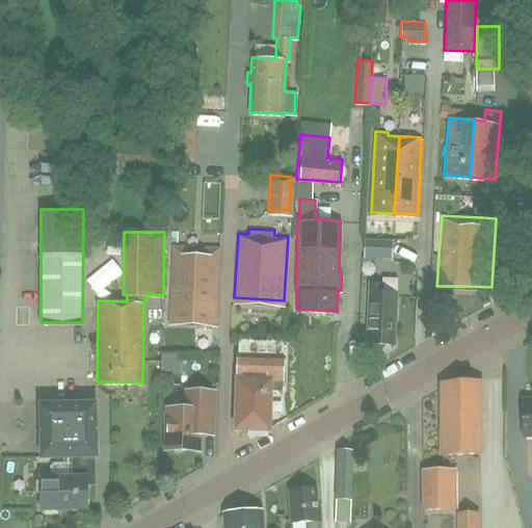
[(364,253),(392,255),(393,239),(365,237),(364,253)]
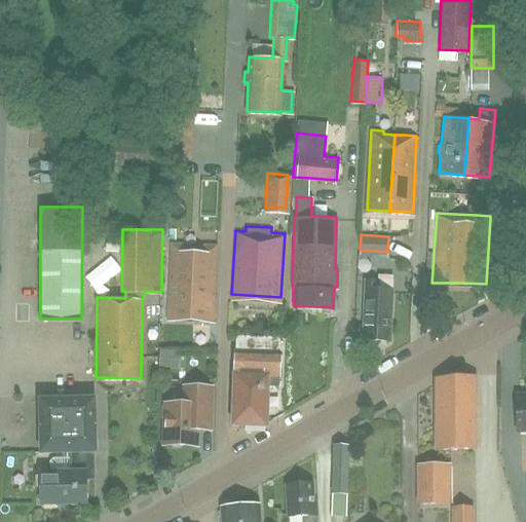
[(189,318),(192,255),(188,255),(189,241),(171,243),(167,318),(189,318)]
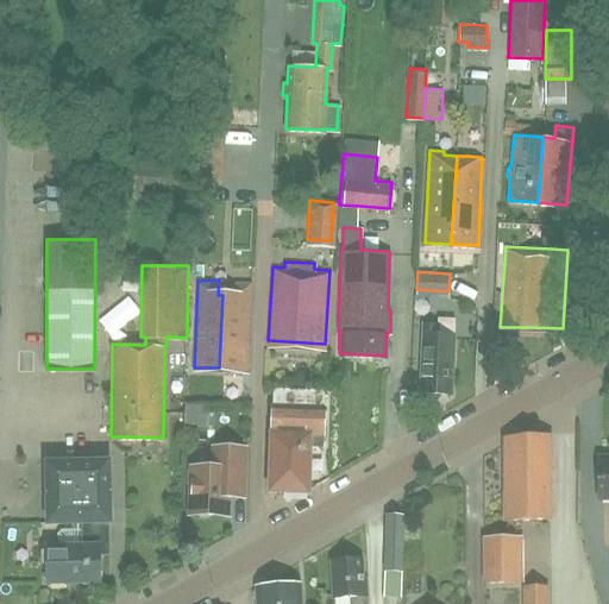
[(234,295),(223,295),(219,367),(246,369),(250,281),(236,280),(234,295)]
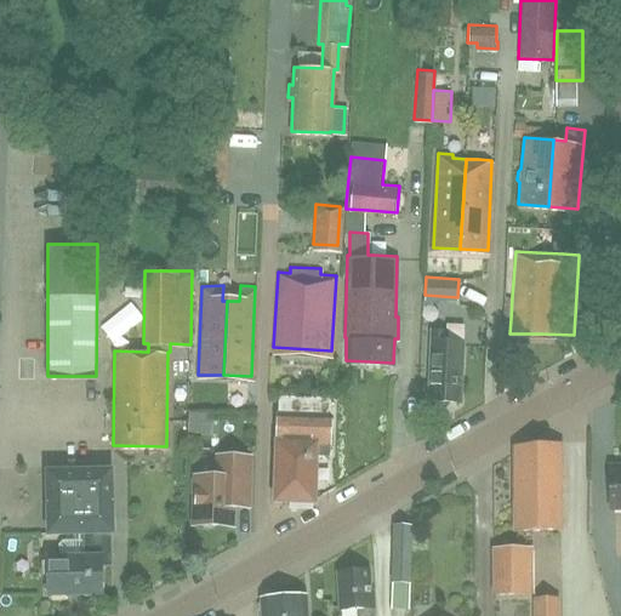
[(432,328),(428,398),(460,399),(463,340),(445,338),(446,329),(432,328)]
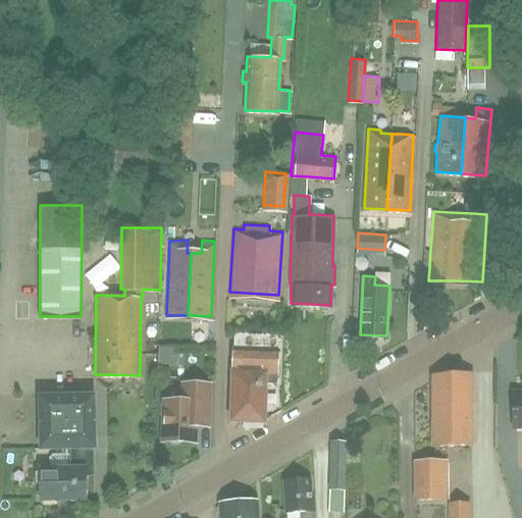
[(276,333),(233,331),(230,419),(263,420),(264,381),(274,381),(276,381),(276,372),(278,372),(278,368),(275,368),(276,333)]
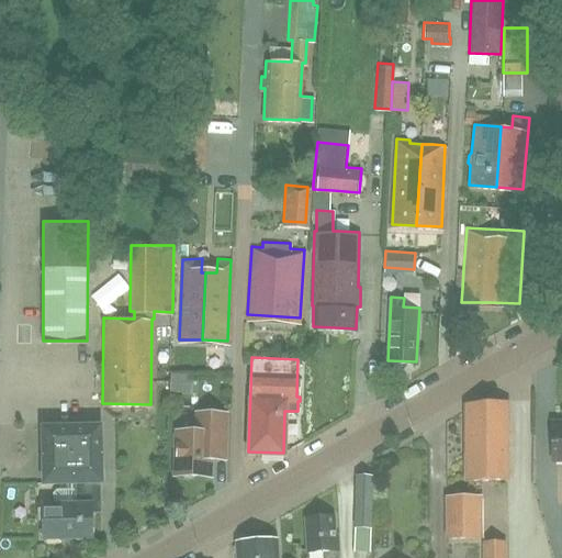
[(465,401),(465,448),(463,448),(463,477),(506,475),(507,399),(465,401)]
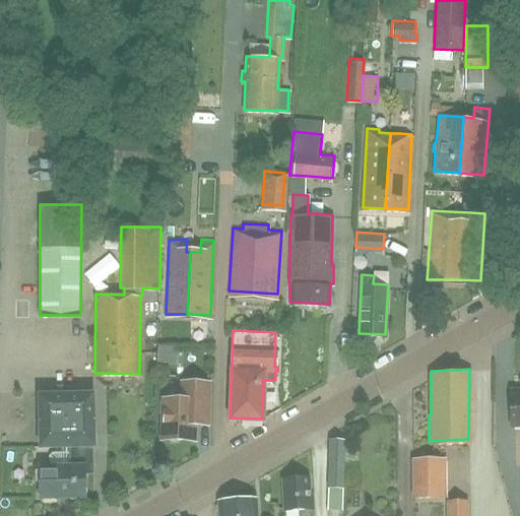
[(195,422),(208,423),(209,382),(182,381),(182,398),(163,397),(163,438),(194,439),(195,422)]
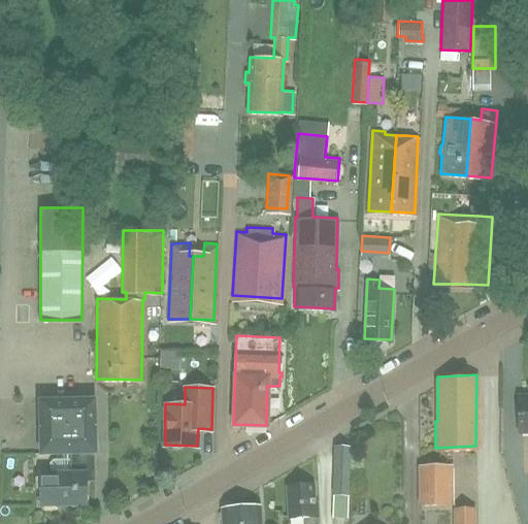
[(527,394),(519,395),(520,429),(527,429),(527,394)]
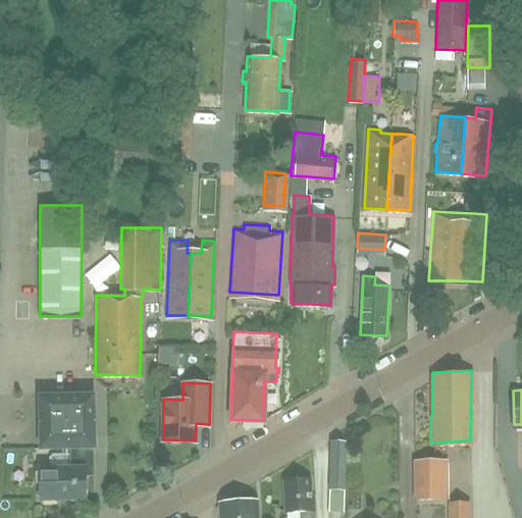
[(61,447),(93,446),(92,395),(46,396),(47,447),(61,447)]
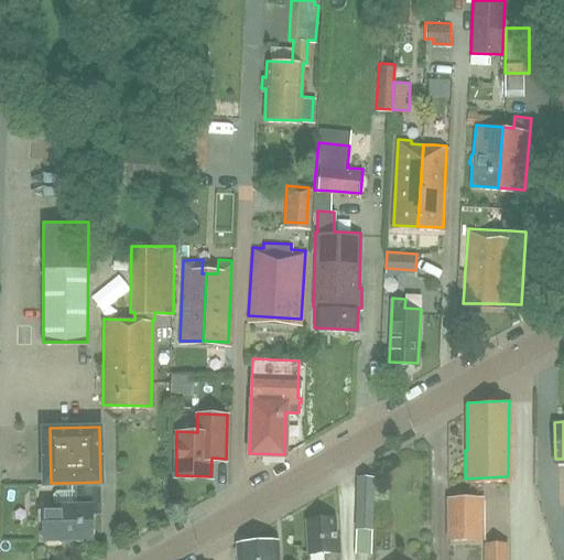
[(357,474),(355,550),(371,550),(373,475),(357,474)]
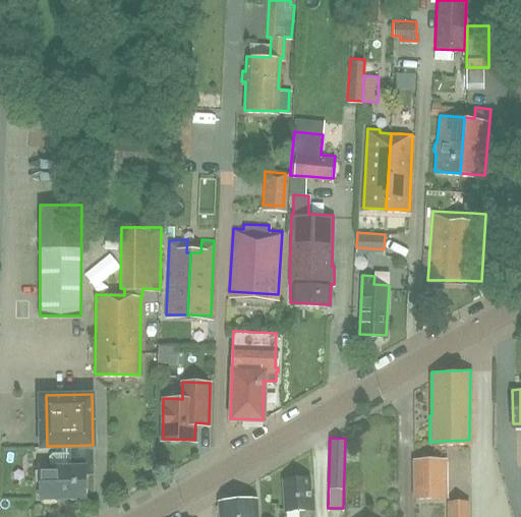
[(40,498),(63,498),(87,497),(87,471),(93,471),(93,445),(61,446),(61,451),(52,451),(49,454),(50,465),(40,466),(40,498)]
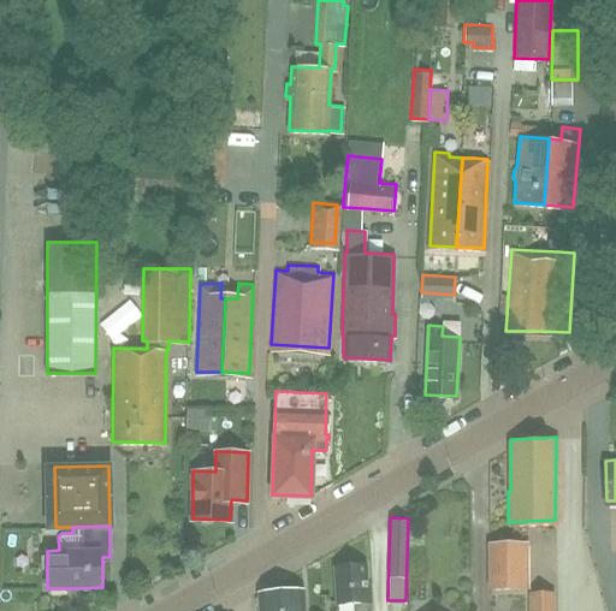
[(513,539),(490,540),(487,540),(489,586),(526,585),(526,583),(529,583),(528,539),(513,539)]
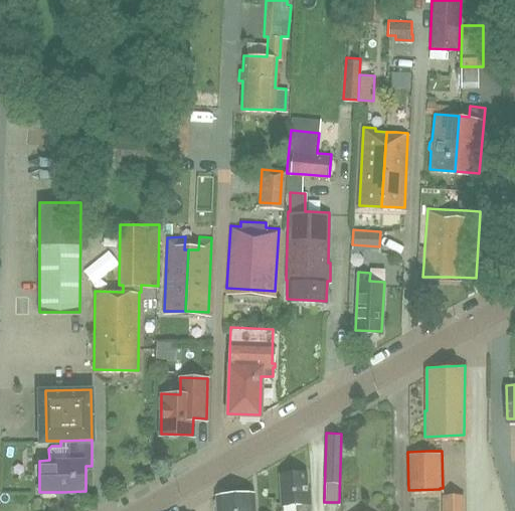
[(280,471),(282,503),(296,502),(296,510),(310,510),(310,501),(311,501),(310,487),(307,487),(306,470),(294,471),(294,469),(284,469),(284,471),(280,471)]
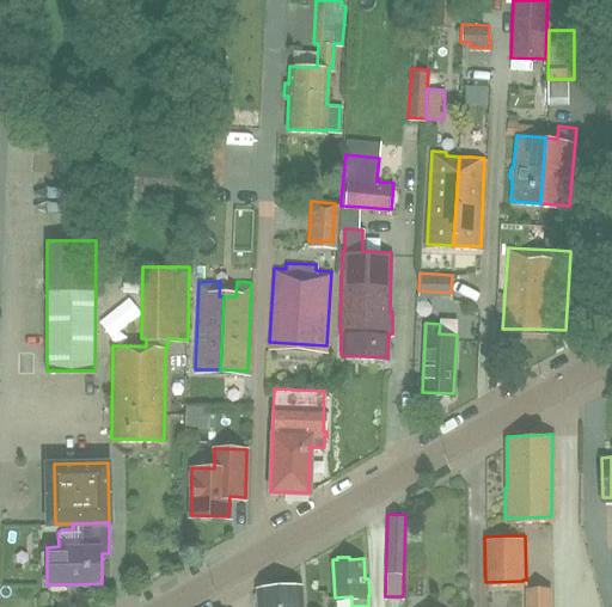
[(282,582),(282,586),(279,586),(279,606),(301,606),(300,583),(294,584),(294,581),(282,582)]
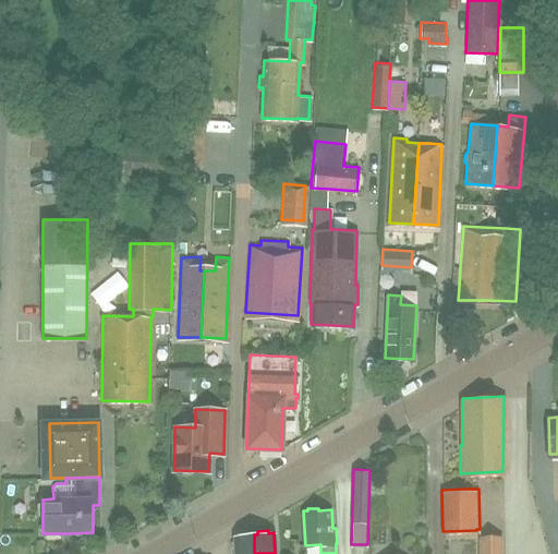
[(254,553),(254,534),(252,534),(251,531),(240,532),(240,534),(233,536),(234,553),(254,553)]
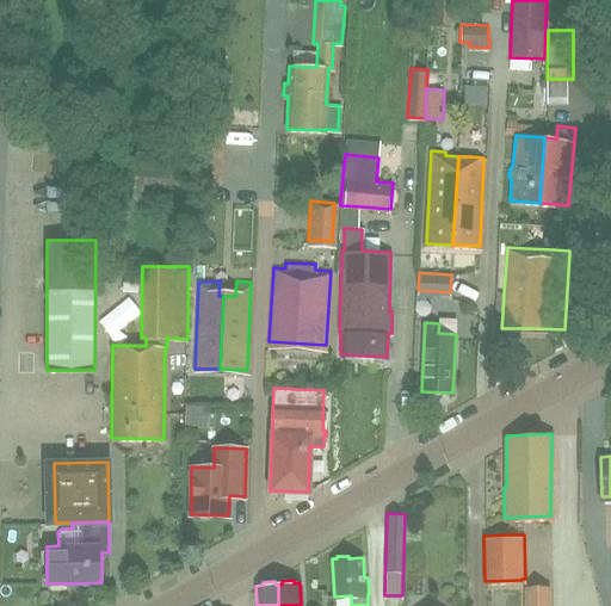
[(545,605),(547,583),(523,583),(522,605),(545,605)]
